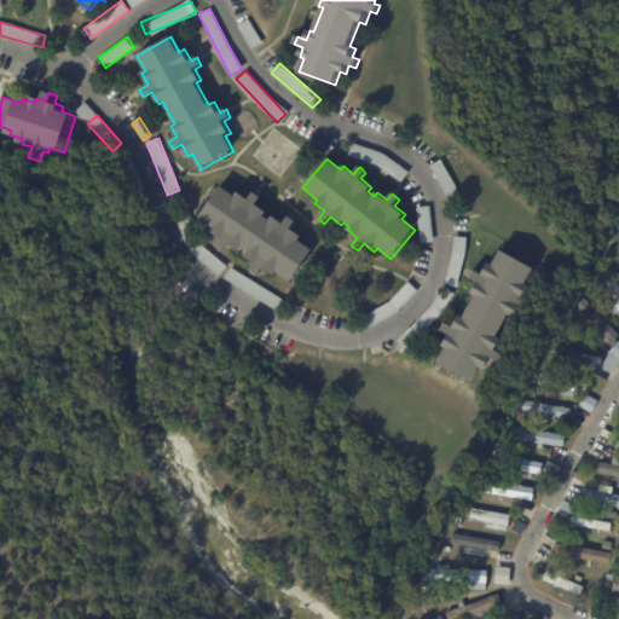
[(255,192),(262,197),(258,203),(268,212),(266,217),(272,220),(275,217),(285,224),(290,217),(298,221),(293,229),(304,236),(300,239),(316,250),(294,282),(279,272),(277,276),(265,268),(260,276),(253,271),(259,264),(248,255),(250,252),(244,248),(242,252),(231,243),(225,252),(219,247),(224,239),(213,231),(215,227),(201,218),(223,186),(236,196),(239,192),(250,200),(255,192)]
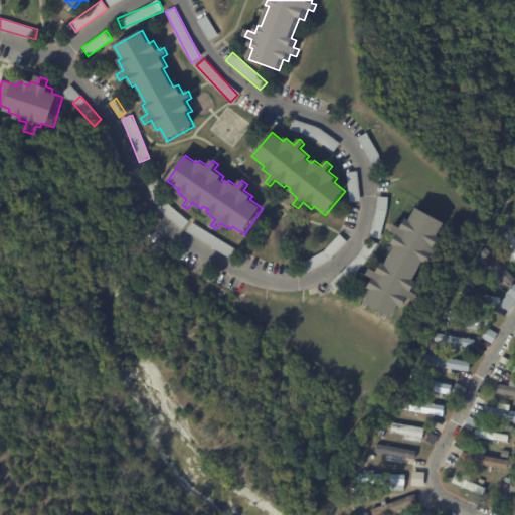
[(347,172),(348,201),(359,201),(358,171),(347,172)]
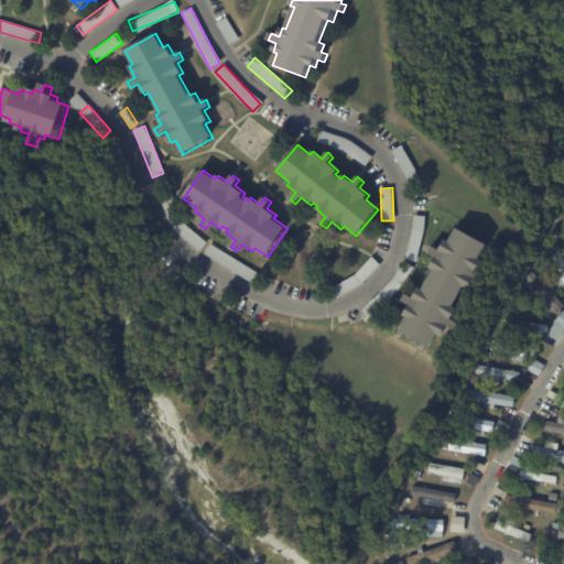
[(206,241),(181,220),(173,229),(198,250),(206,241)]
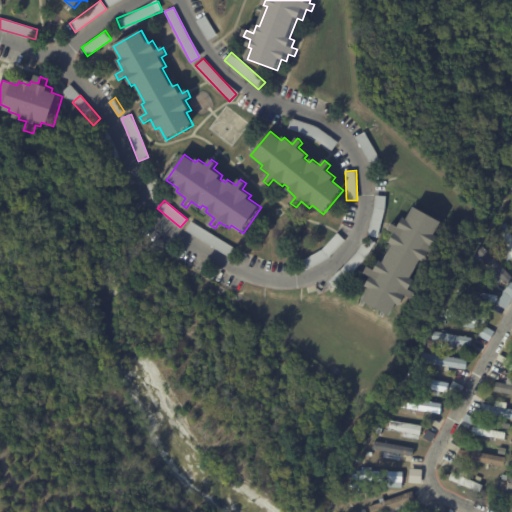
[(366,271),(368,266),(376,270),(381,261),(384,263),(394,245),(390,243),(395,233),(388,229),(392,223),(399,227),(404,217),(408,219),(415,206),(443,222),(436,235),(441,238),(436,247),(440,249),(437,256),(432,253),(427,263),(422,260),(412,278),(417,281),(412,291),(416,293),(413,299),(408,297),(403,307),(398,304),(391,316),(364,301),(370,289),(366,286),(372,276),(365,273),(366,271)]
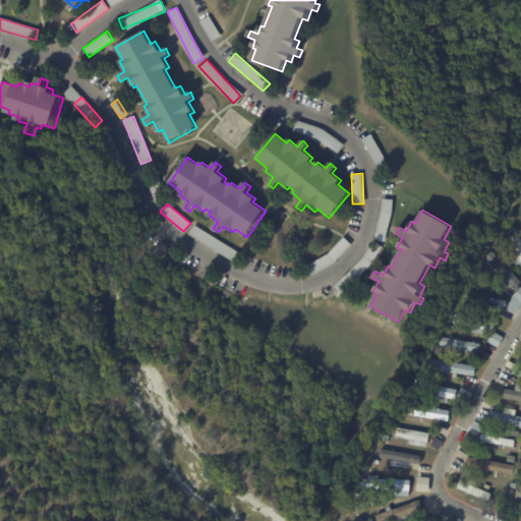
[(520,237),(520,263),(517,265),(514,259),(520,256),(518,252),(515,253),(512,248),(516,247),(509,230),(517,227),(520,237)]
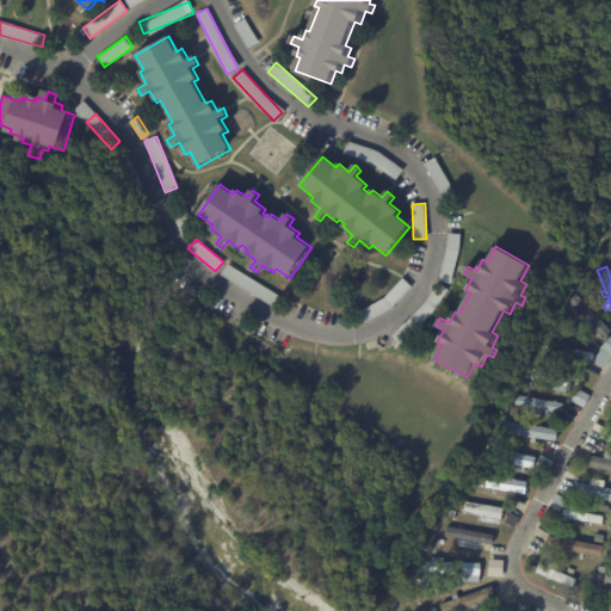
[(220,278),(276,303),(281,292),(226,267),(220,278)]
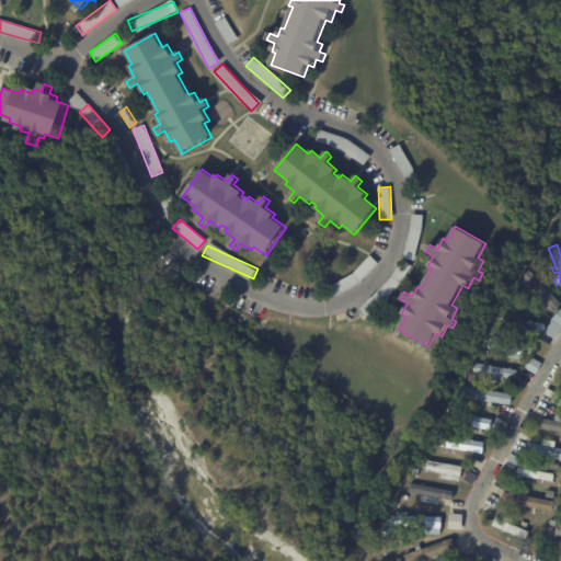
[(533,262),(537,267),(533,271),(528,265),(533,262)]
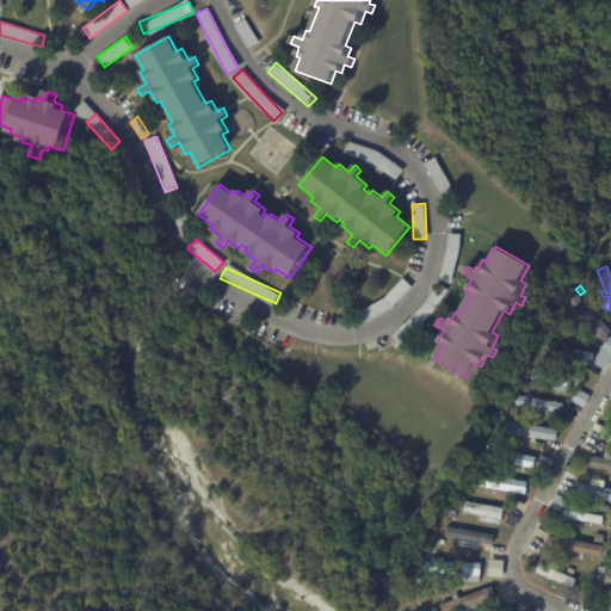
[(610,328),(610,332),(604,339),(598,332),(592,337),(584,327),(590,322),(574,306),(569,312),(565,307),(569,303),(568,301),(576,292),(610,328)]
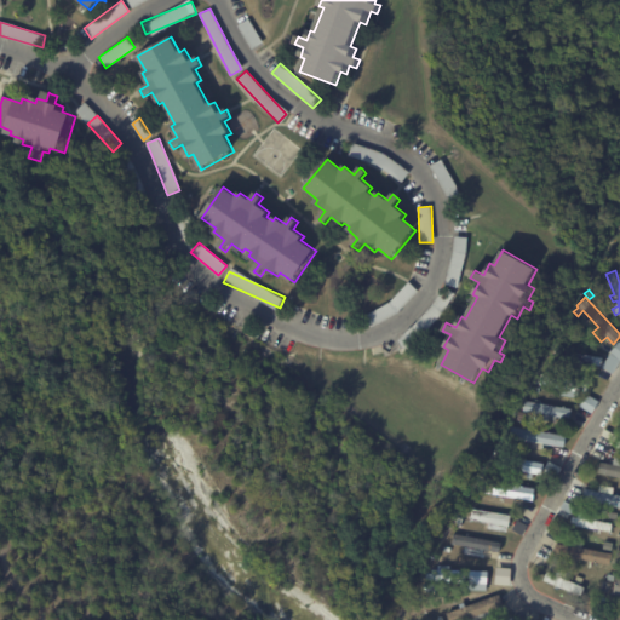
[(412,327),(419,334),(437,314),(430,306),(412,327)]
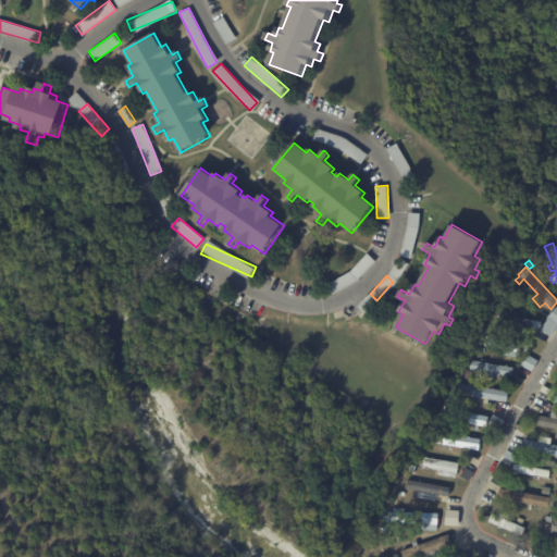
[(556,322),(549,335),(541,330),(555,306),(556,307),(556,322)]
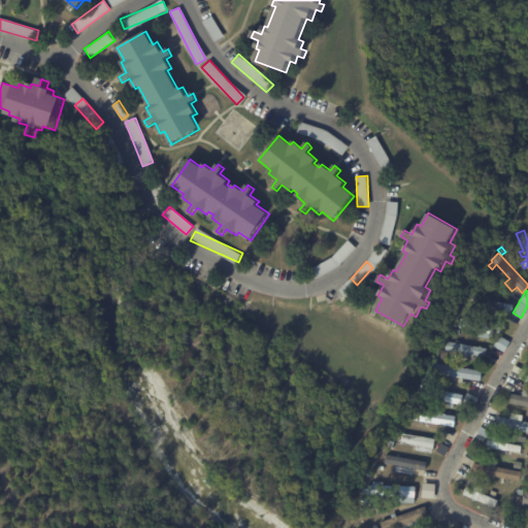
[(492,301),(510,304),(509,311),(504,310),(503,316),(495,315),(496,309),(469,304),(470,297),(492,301)]
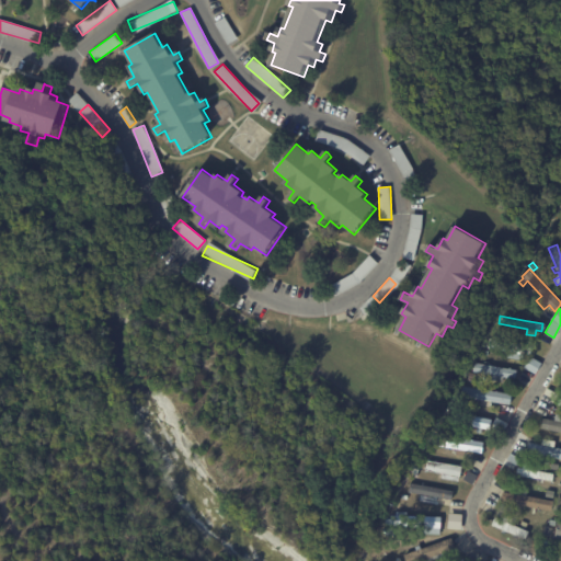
[(489,346),(490,338),(506,340),(506,336),(510,336),(510,341),(533,345),(531,354),(524,353),(523,358),(507,356),(508,350),(489,346)]
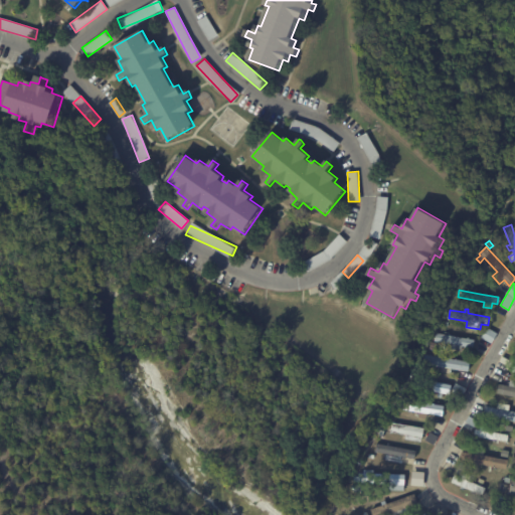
[(495,333),(490,342),(480,337),(485,327),(496,332),(495,333)]
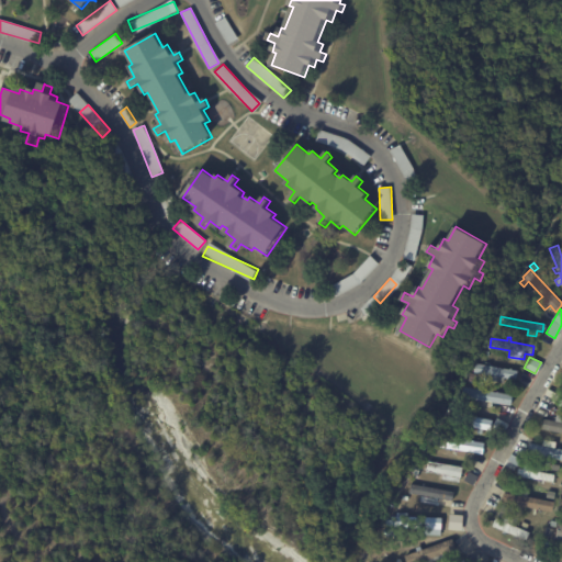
[(517,372),(516,380),(497,377),(497,382),(486,380),(486,374),(473,373),(475,363),(489,366),(489,363),(493,364),(492,367),(518,370),(517,372)]
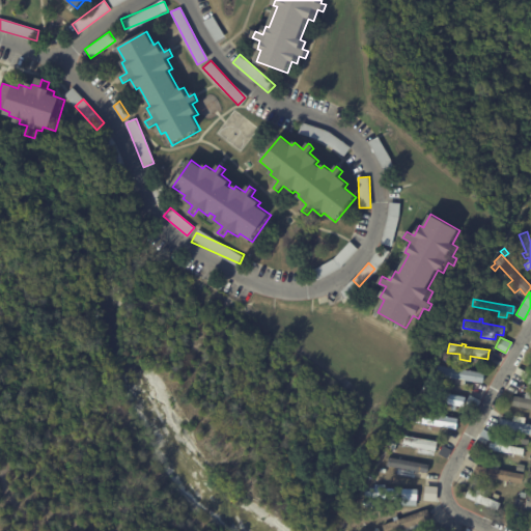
[(484,372),(482,382),(437,374),(438,365),(484,372)]
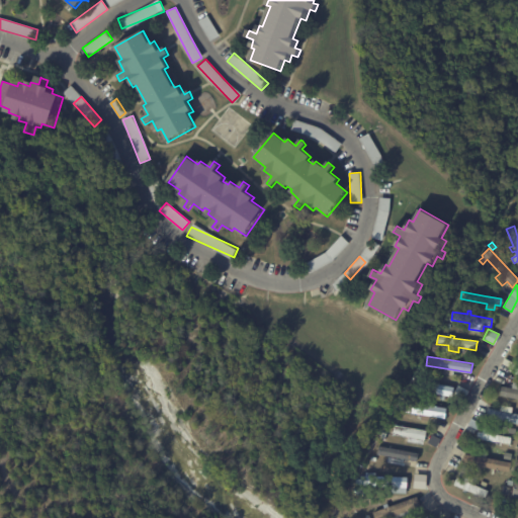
[(451,386),(449,396),(443,395),(442,400),(437,399),(438,394),(416,390),(417,380),(451,386)]
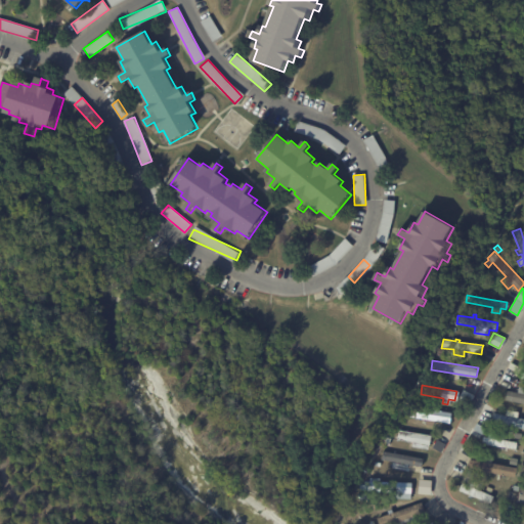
[(523,404),(507,401),(508,391),(518,393),(520,387),(523,387),(523,404)]
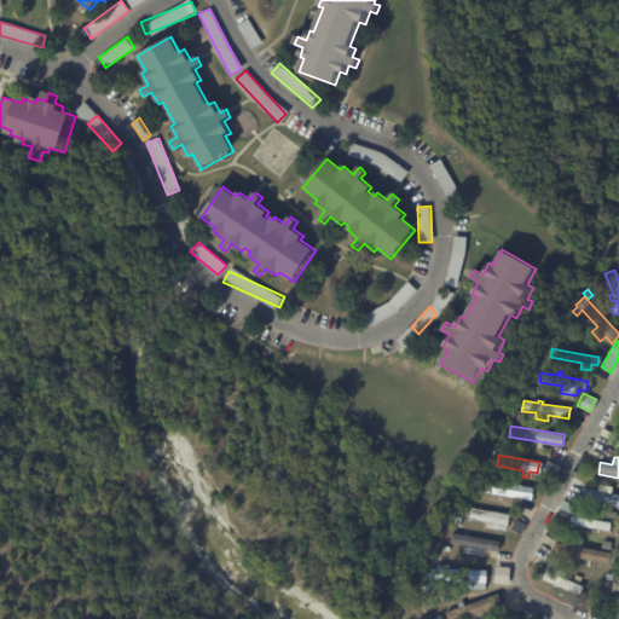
[(547,460),(560,467),(555,475),(542,468),(547,460)]
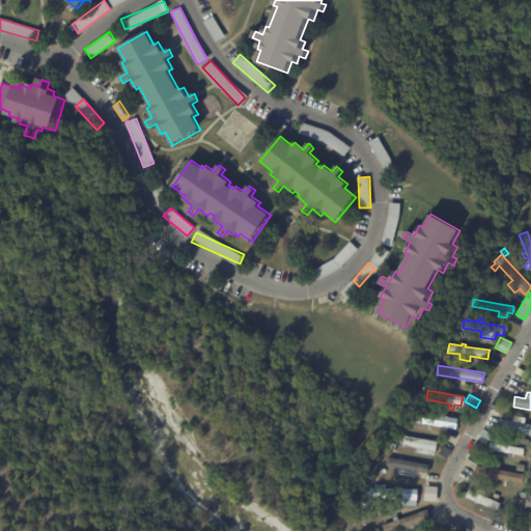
[(456,428),(441,425),(440,431),(432,429),(432,424),(410,420),(412,411),(457,418),(456,428)]
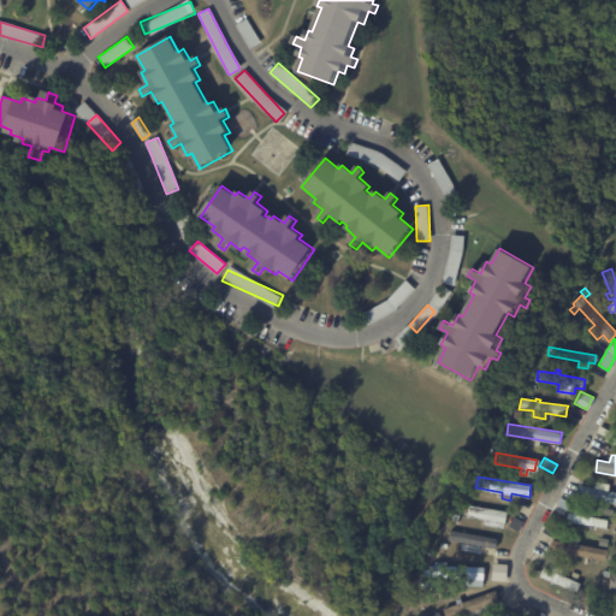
[(591,489),(615,492),(615,501),(586,497),(587,489),(591,489)]
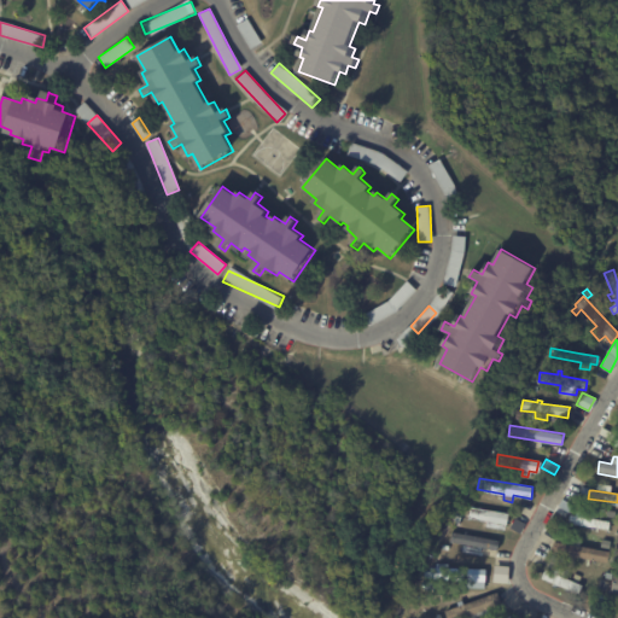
[(563,499),(573,506),(569,513),(557,506),(561,499),(563,499)]
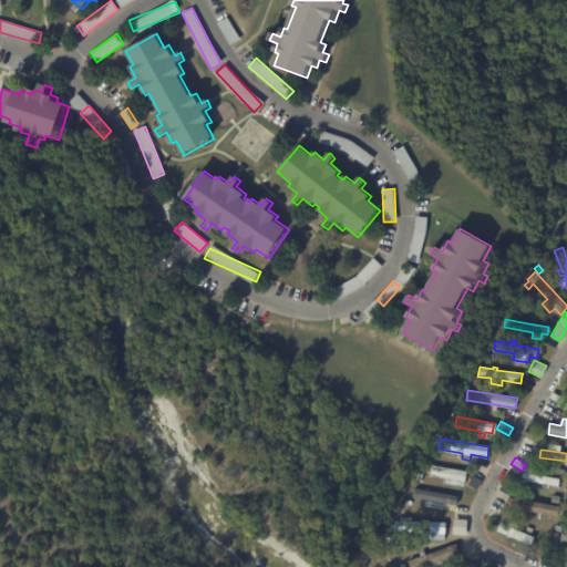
[(429,465),(466,471),(463,488),(424,482),(428,464),(429,465)]
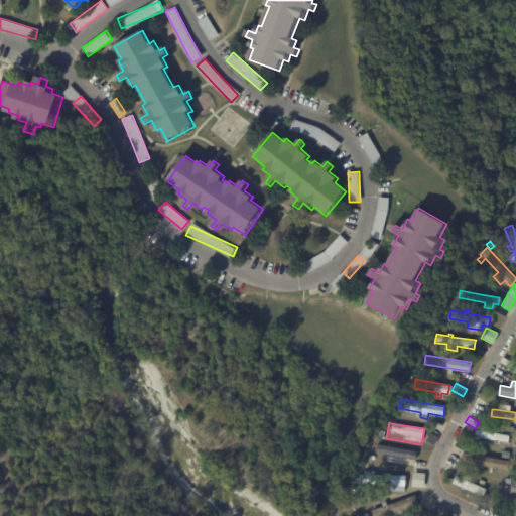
[(486,426),(488,427),(488,431),(510,435),(509,442),(475,437),(477,430),(483,431),(484,426),(486,426)]
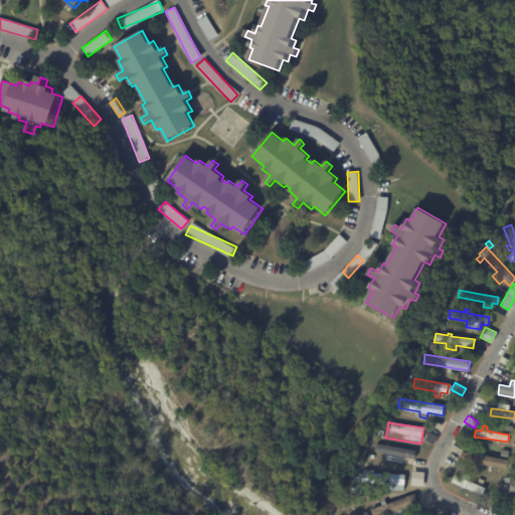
[(438,438),(435,444),(423,438),(426,432),(438,437),(438,438)]
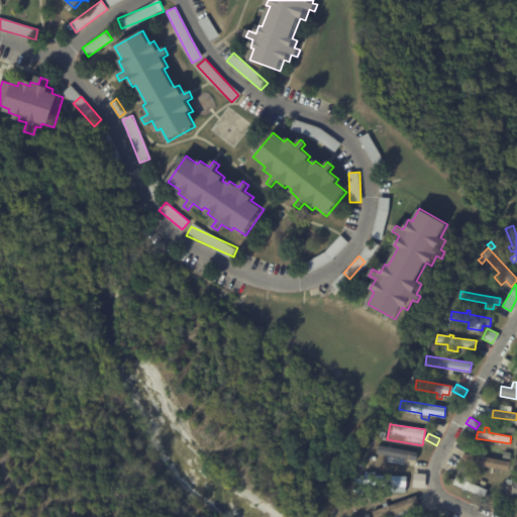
[(413,459),(375,452),(377,444),(417,452),(416,459),(413,459)]
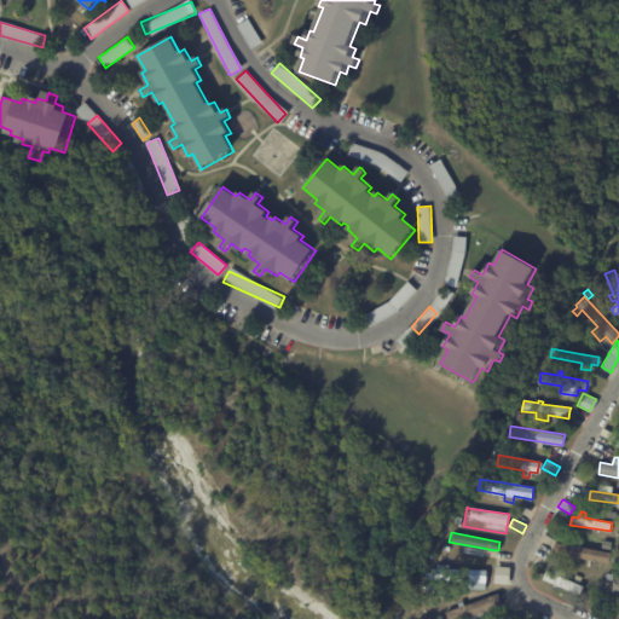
[(594,549),(584,547),(585,538),(596,539),(594,549)]
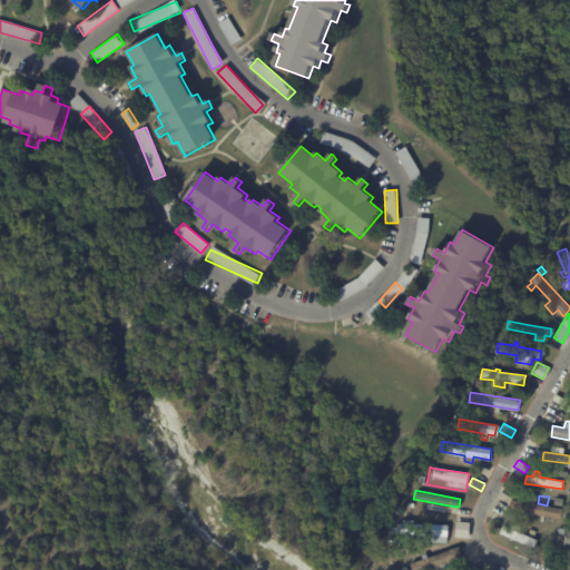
[(512,500),(559,508),(558,519),(507,510),(508,499),(512,500)]
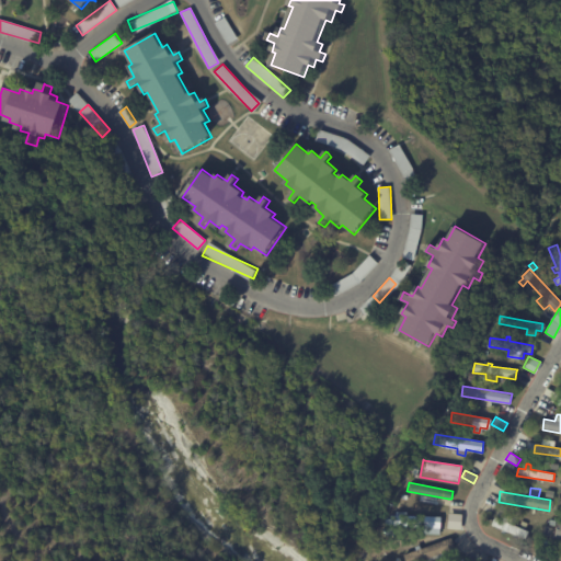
[(525,539),(506,531),(506,534),(503,533),(503,530),(491,525),(494,516),(502,519),(504,514),(513,517),(510,523),(519,527),(523,521),(529,523),(526,529),(528,530),(525,539)]
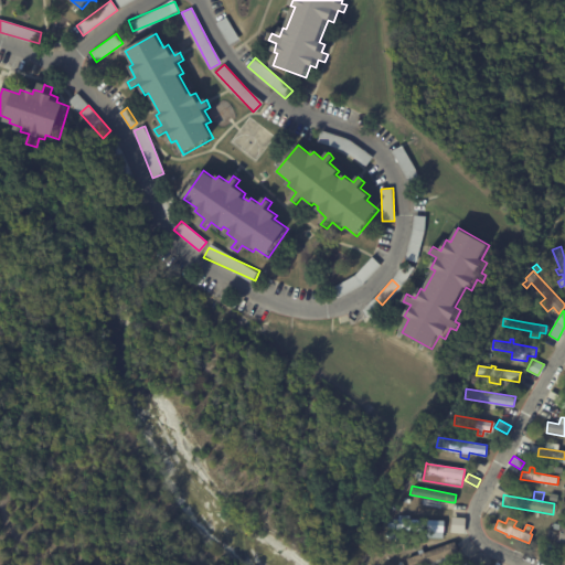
[(444,521),(444,537),(422,537),(423,531),(392,530),(392,519),(444,521)]
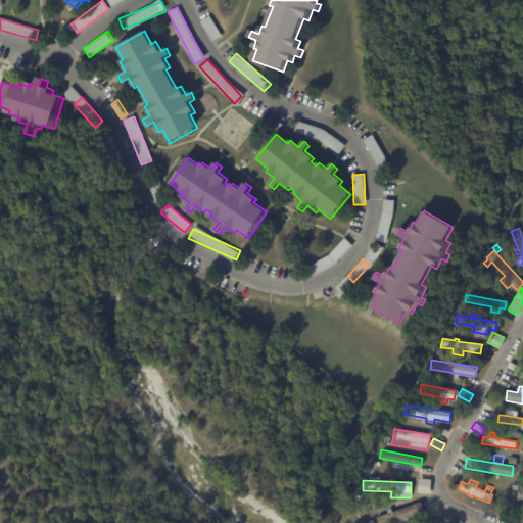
[(522,503),(517,502),(519,490),(514,489),(515,484),(522,485),(522,503)]
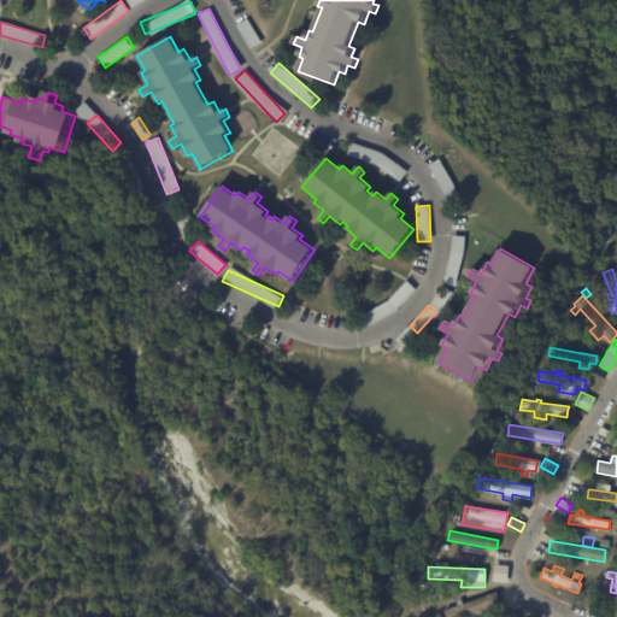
[(495,591),(500,603),(488,606),(491,612),(475,616),(466,616),(466,615),(458,616),(445,616),(442,609),(495,591)]
